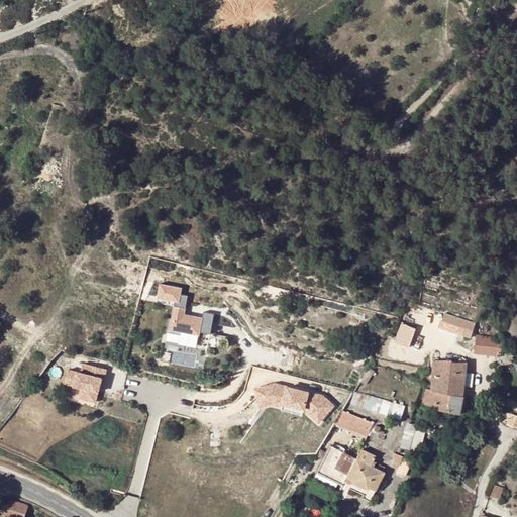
[(182,288),(160,284),(157,303),(174,306),(172,318),(169,318),(166,332),(181,335),(181,332),(200,335),(200,332),(211,334),(213,314),(203,312),(202,317),(185,314),(188,295),(181,294),(182,288)]
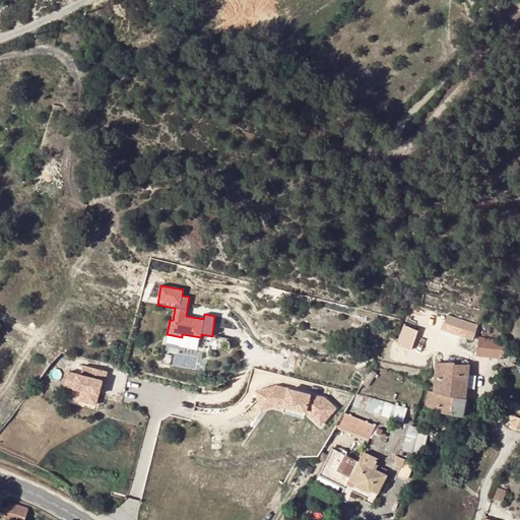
[(467,329),(475,332),(477,324),(447,314),(442,330),(465,337),(467,329)]
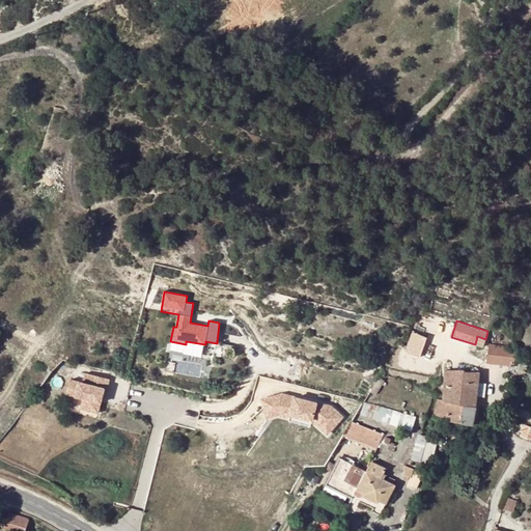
[(421,359),(429,338),(411,331),(403,352),(421,359)]
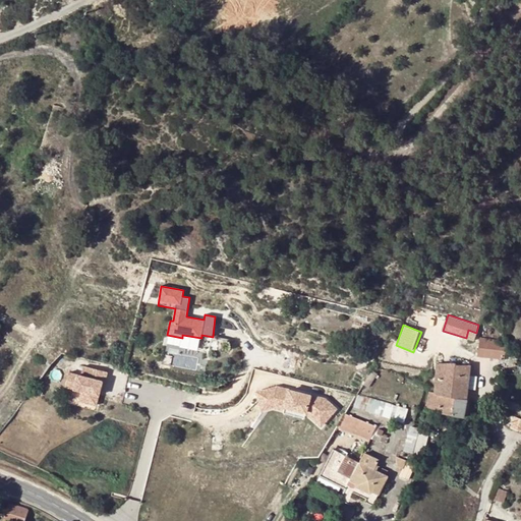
[(494,343),(495,340),(480,339),(478,356),(503,359),(505,345),(494,343)]
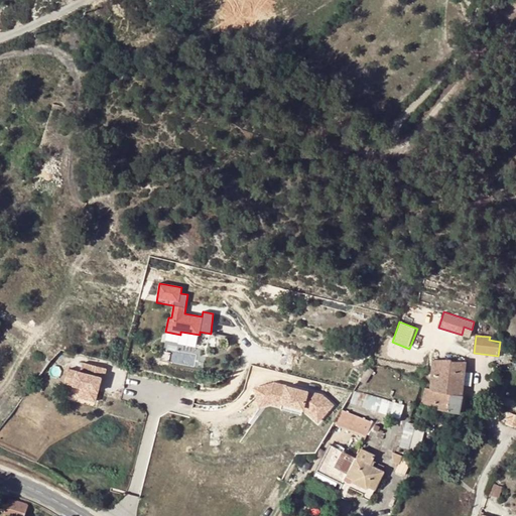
[(200,347),(175,345),(174,362),(199,364),(200,347)]
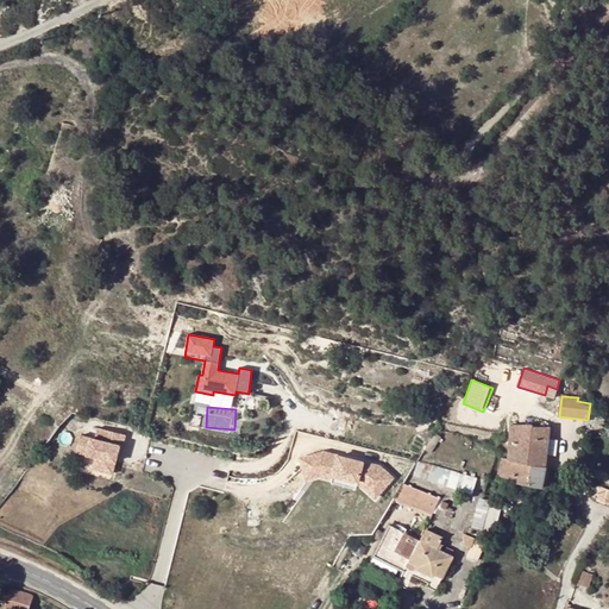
[(546,468),(547,453),(548,440),(550,427),(533,427),(533,426),(510,425),(508,459),(508,462),(532,465),(546,468)]
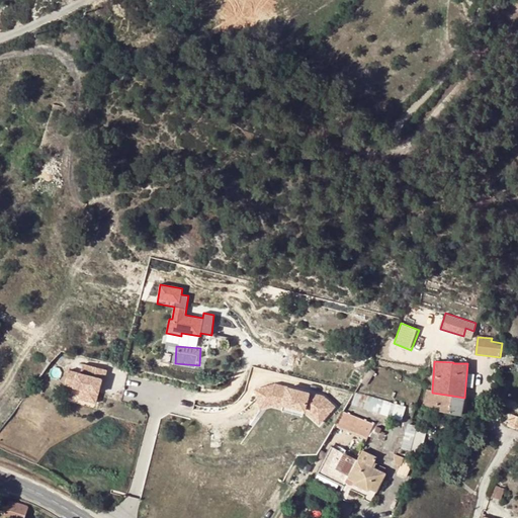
[(275,384),(256,390),(261,408),(271,405),(283,408),(283,405),(304,410),(320,423),(334,406),(323,397),(318,395),(314,398),(309,393),(275,384)]
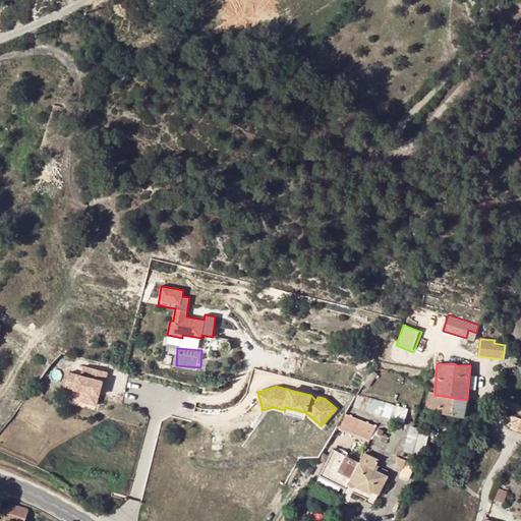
[(435,393),(429,392),(424,410),(431,411),(452,415),(455,398),(435,395),(435,393)]
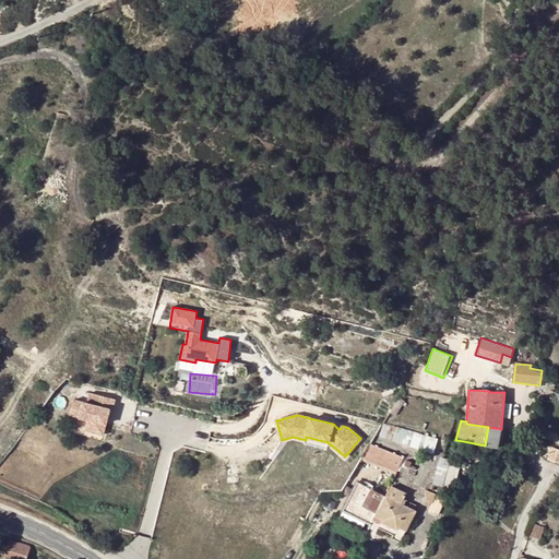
[(383,425),(380,436),(423,448),(426,437),(393,427),(383,425)]
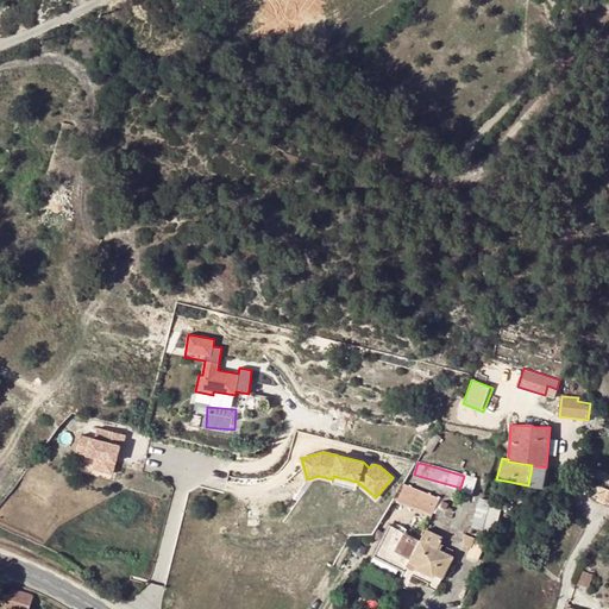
[(532,465),(528,485),(542,488),(546,468),(532,465)]
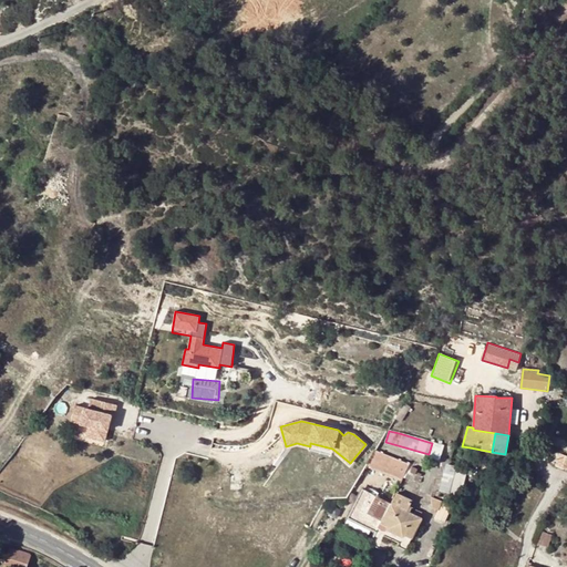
[(332,449),(310,443),(310,446),(309,450),(331,455),(332,449)]
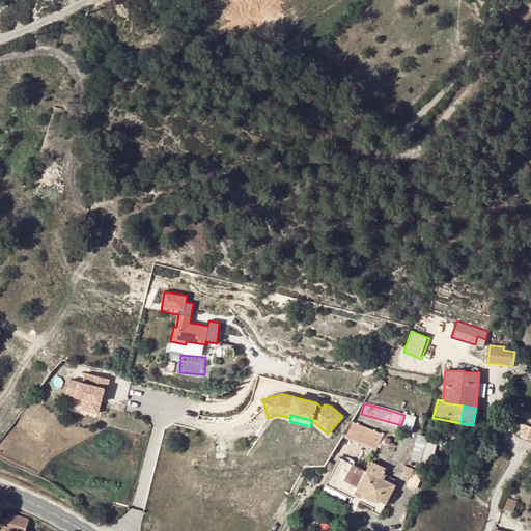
[(425,420),(404,415),(401,425),(422,431),(425,420)]
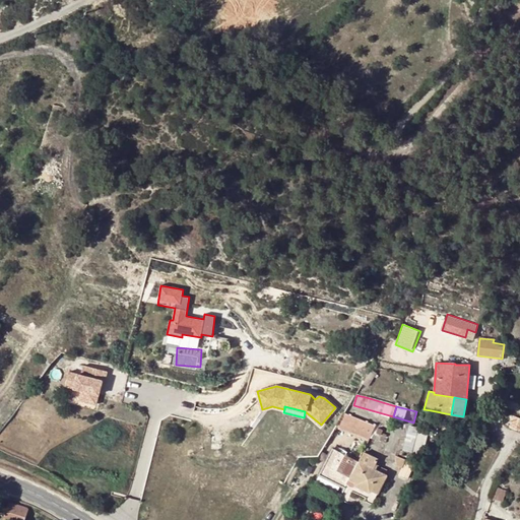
[(370,441),(374,431),(376,427),(344,414),(341,419),(336,428),(370,441)]
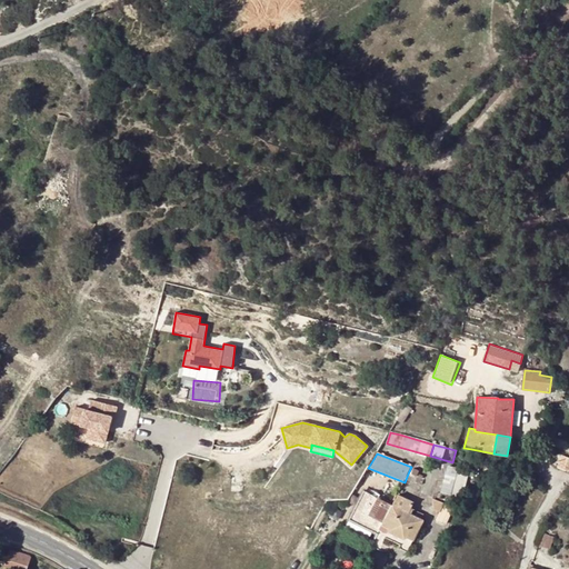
[(449,495),(457,469),(448,467),(441,492),(449,495)]
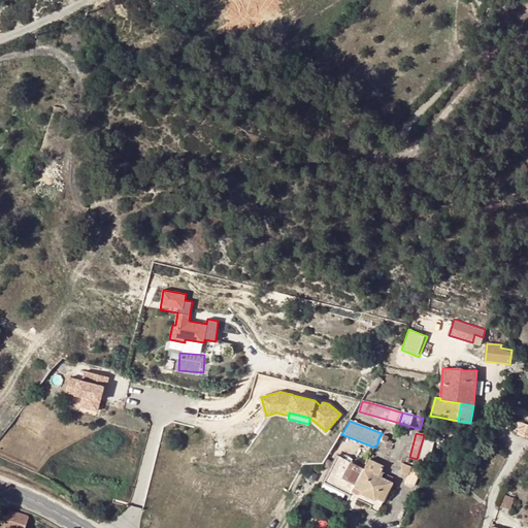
[(338,457),(326,483),(345,493),(351,483),(356,485),(364,469),(338,457)]
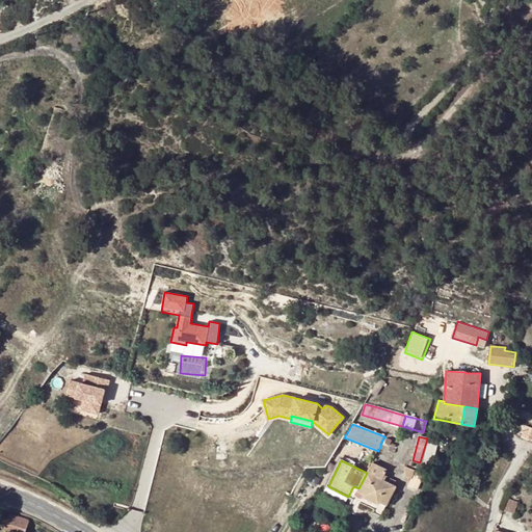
[(381,480),(387,470),(372,462),(367,473),(358,488),(353,499),(360,502),(374,509),(372,512),(379,515),(395,486),(392,485),(386,482),(381,480)]
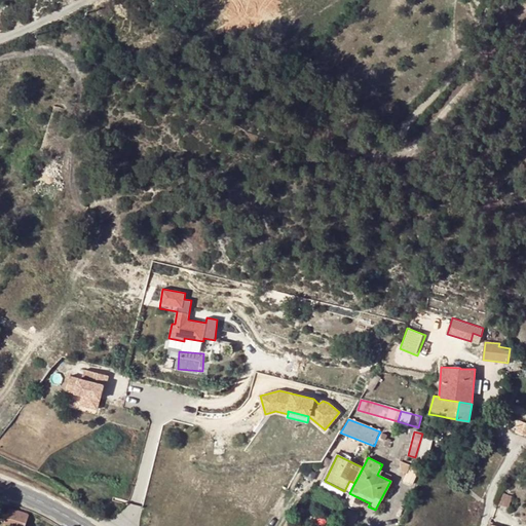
[(406,475),(410,466),(400,461),(400,471),(400,472),(406,475)]
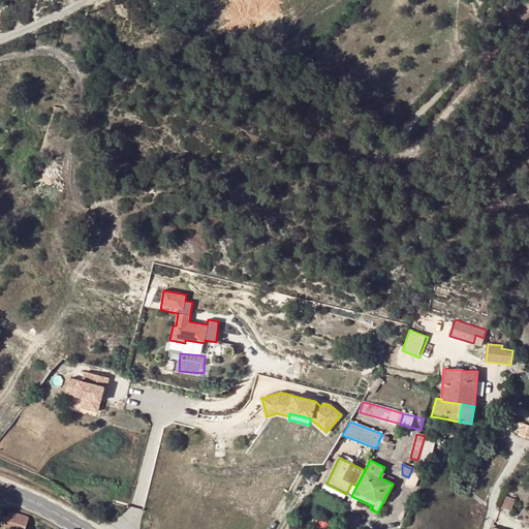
[(413,487),(421,472),(412,468),(412,469),(408,477),(405,483),(413,487)]
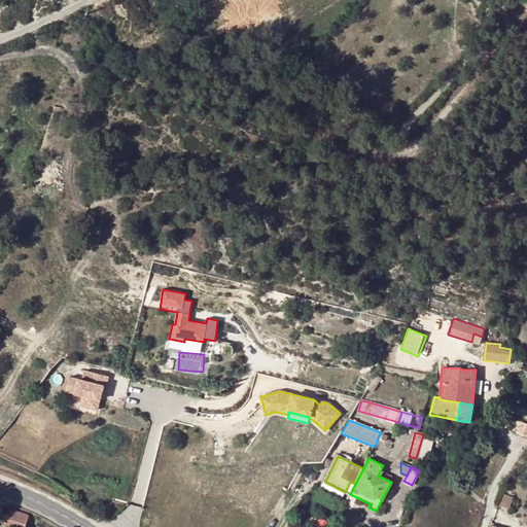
[(345,492),(325,482),(321,489),(342,499),(345,492)]
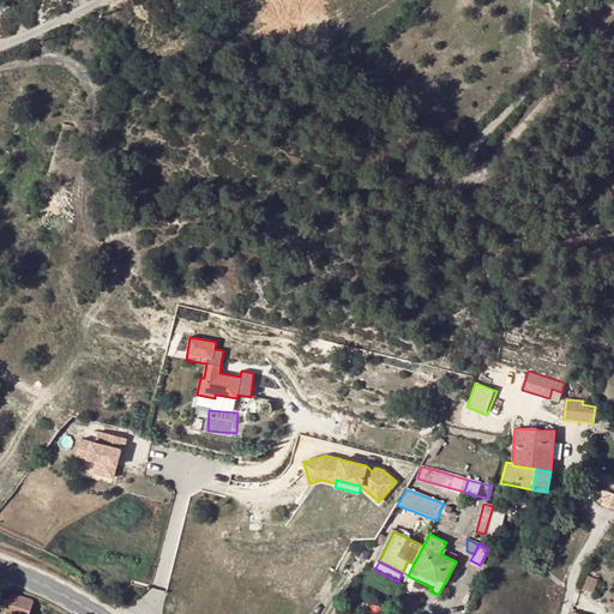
[(408,561),(402,573),(408,576),(414,564),(408,561)]
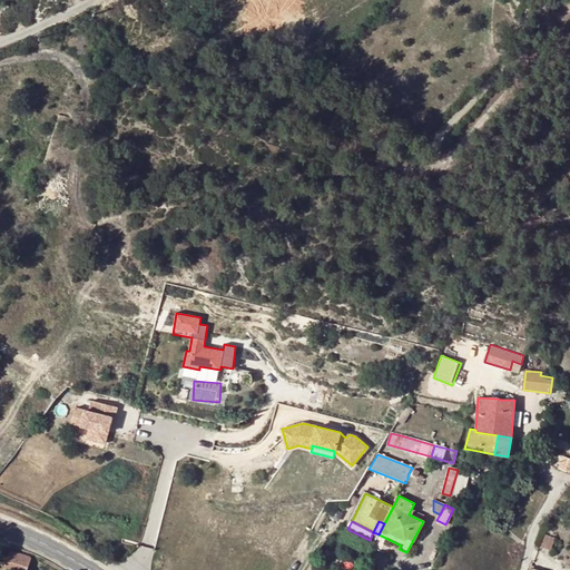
[(551,550),(557,537),(546,533),(540,547),(551,550)]
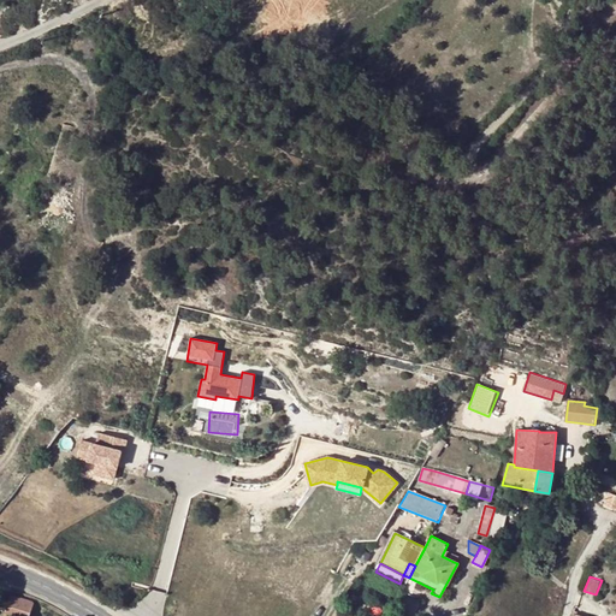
[(29,615),(34,603),(10,596),(5,614),(10,615),(29,615)]
